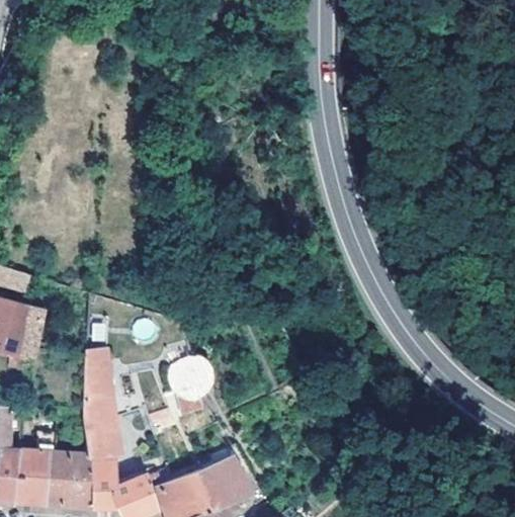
[(0,283),(26,291),(32,273),(0,263),(0,283)]
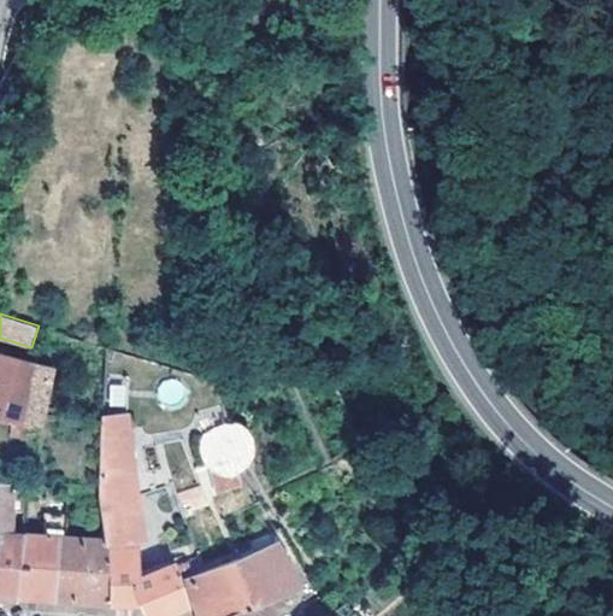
[(0,422),(39,429),(40,426),(54,369),(0,352),(0,422)]
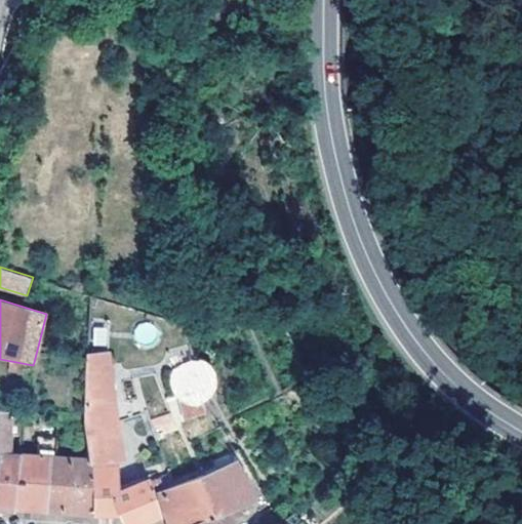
[(174,389),(178,395),(185,399),(192,402),(200,403),(206,400),(209,399),(213,398),(218,391),(224,380),(214,358),(204,354),(196,353),(188,354),(181,359),(175,364),(172,372),(170,380),(174,389)]
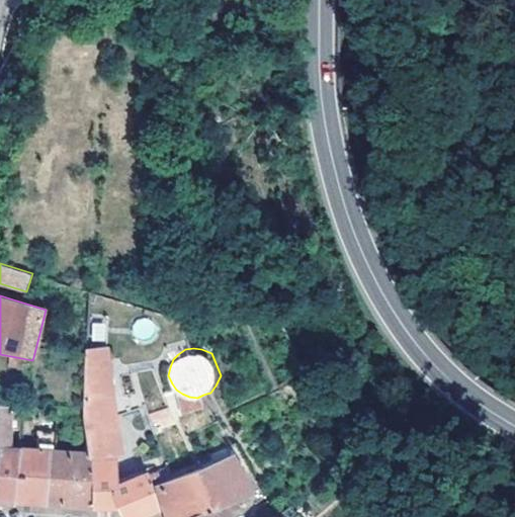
[(123,514),(124,516),(140,516),(160,508),(152,483),(150,471),(118,484),(115,456),(121,456),(116,416),(110,363),(85,362),(83,409),(87,452),(92,507),(103,508),(120,508),(123,514)]
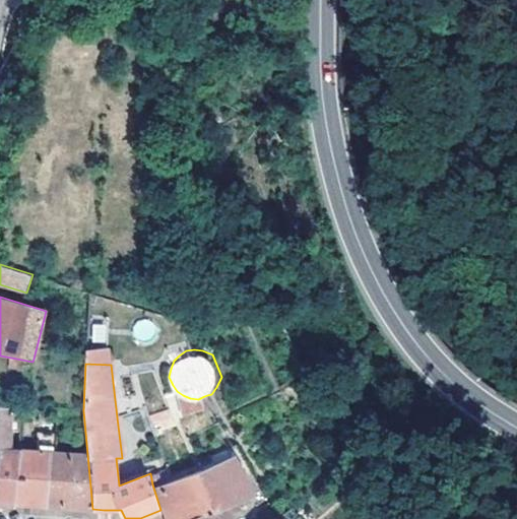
[(0,447),(8,448),(10,430),(19,430),(20,407),(0,405),(0,447)]
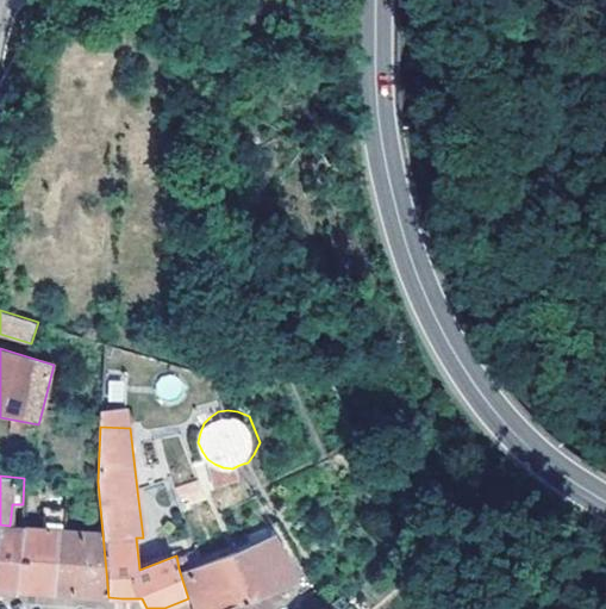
[(0,588),(7,589),(18,590),(22,526),(10,526),(0,524),(0,588)]
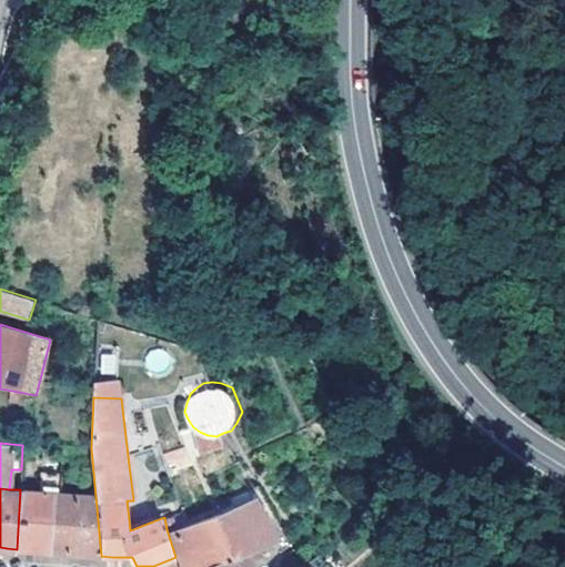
[(33,550),(50,553),(53,493),(20,489),(17,549),(33,550)]
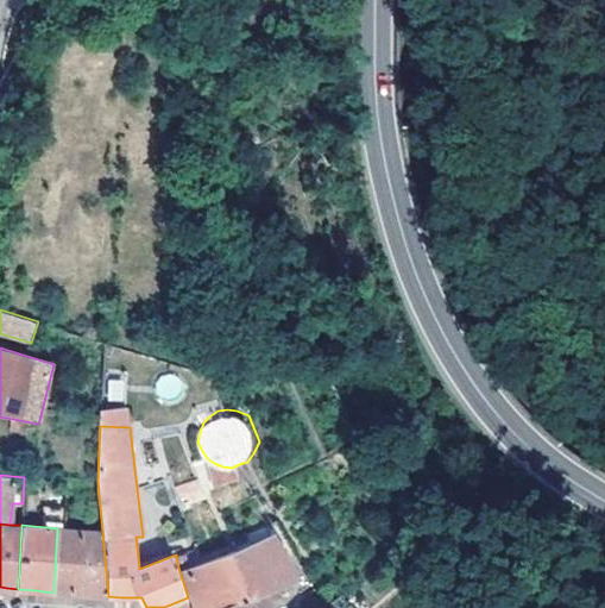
[(86,595),(108,596),(102,532),(63,528),(57,528),(54,593),(86,595)]
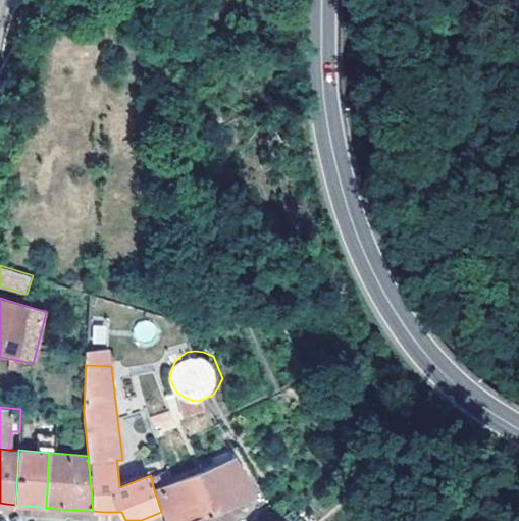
[(166,514),(245,476),(232,459),(198,474),(161,489),(166,511),(166,514)]
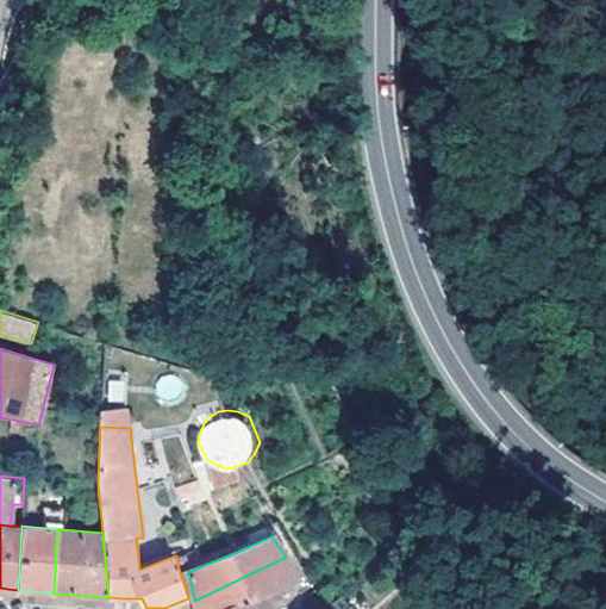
[(299,548),(292,552),(297,559),(303,554),(299,548)]
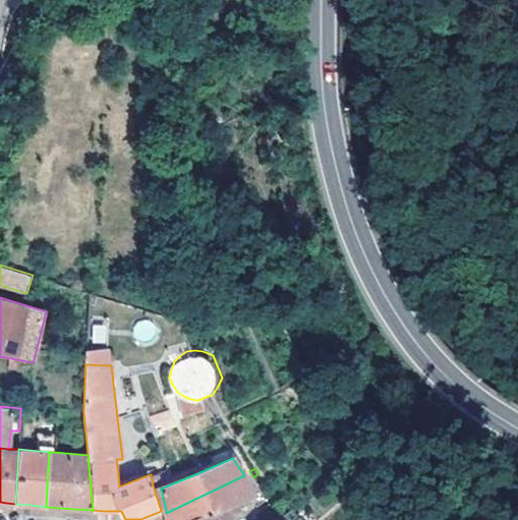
[(151,474),(153,485),(163,482),(160,472),(151,474)]
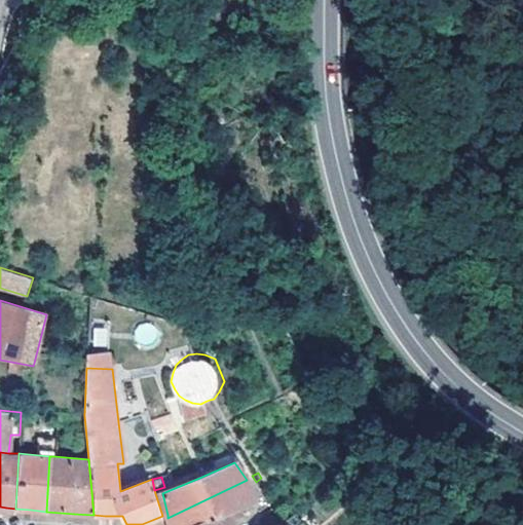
[(170,524),(218,524),(241,512),(252,503),(247,480),(167,518),(170,524)]
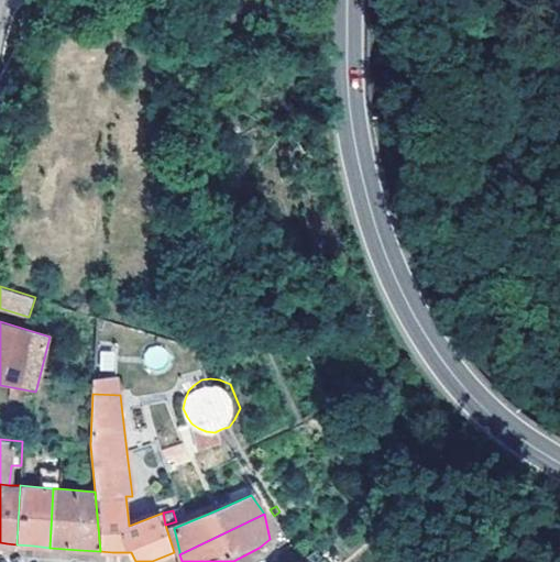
[(255,561),(263,558),(259,548),(233,561),(255,561)]
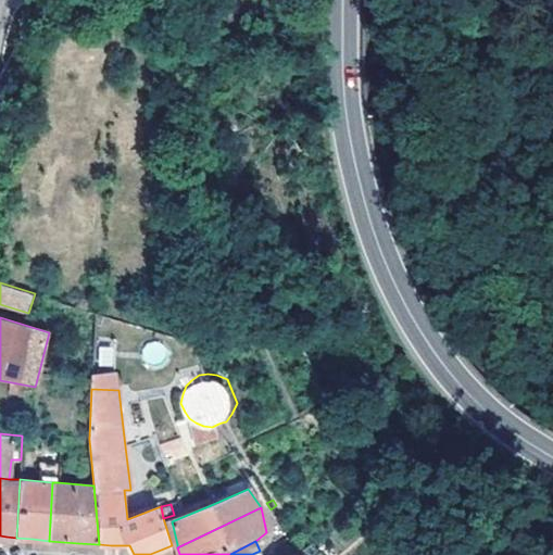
All buildings are outlined.
